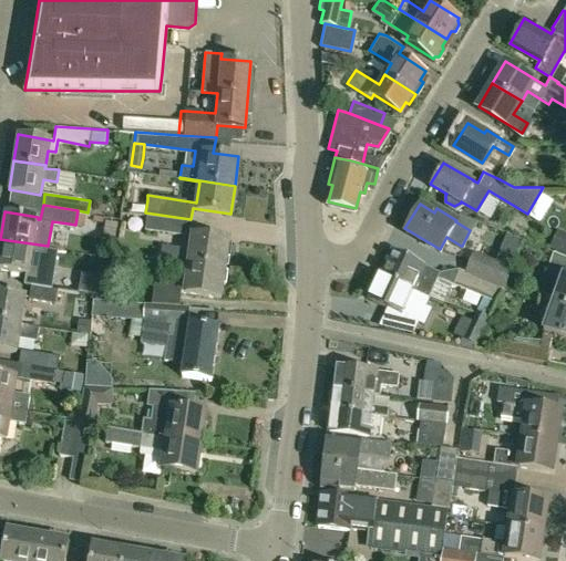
[(188,235),(191,219),(145,213),(143,228),(188,235)]
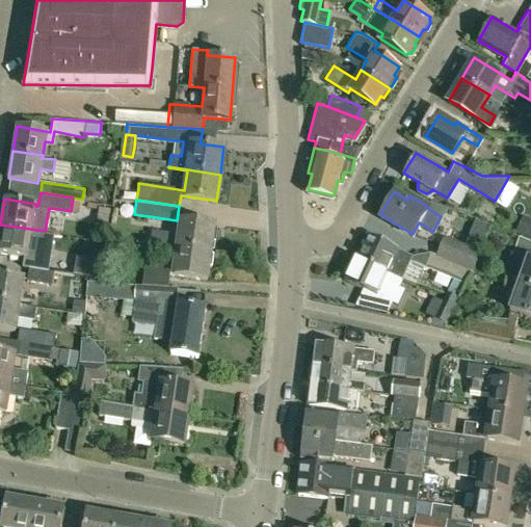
[(530,216),(522,213),(515,231),(530,236),(530,216)]
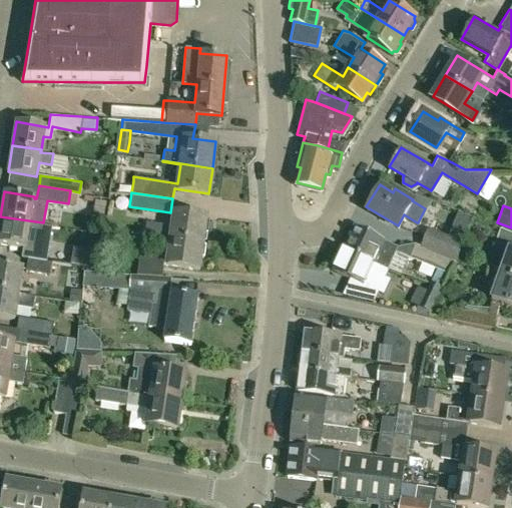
[(171,236),(171,237),(201,241),(204,215),(175,211),(173,223),(146,219),(144,233),(149,234),(171,236)]
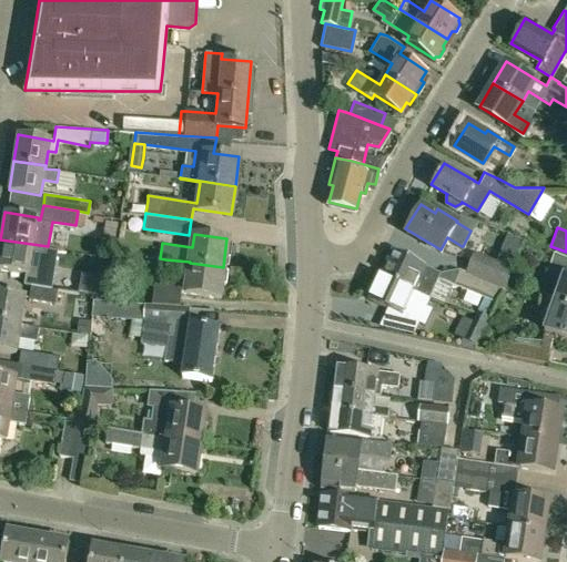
[(48,246),(0,239),(0,267),(29,273),(31,256),(47,258),(48,246)]
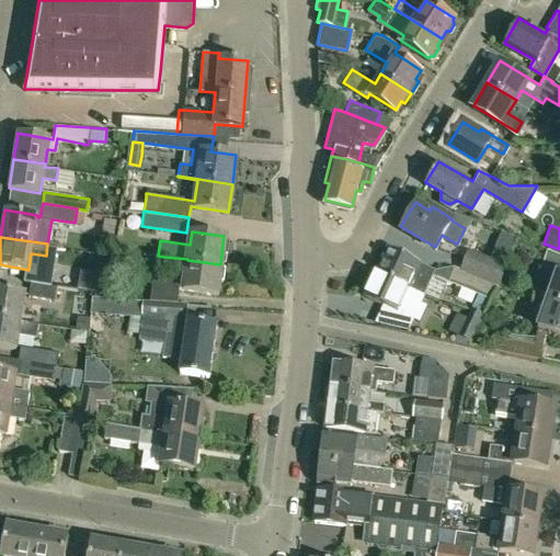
[(408,284),(423,292),(435,268),(388,246),(376,270),(408,284)]
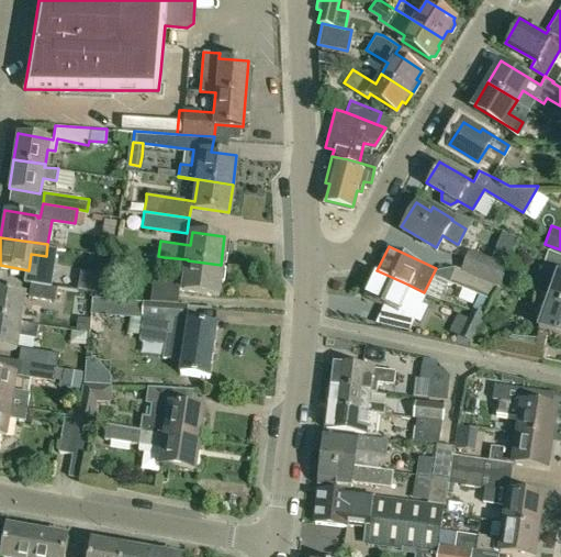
[(541,267),(558,274),(550,292),(535,287),(533,293),(548,300),(548,299),(560,303),(560,252),(548,247),(541,267)]
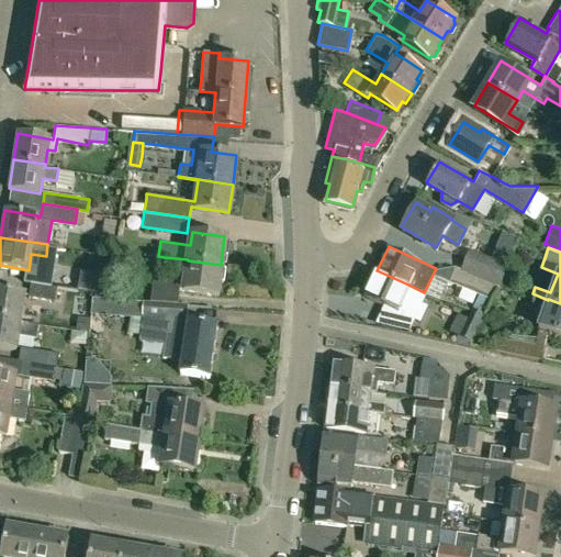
[(470,248),(462,268),(495,282),(498,283),(507,264),(470,248)]
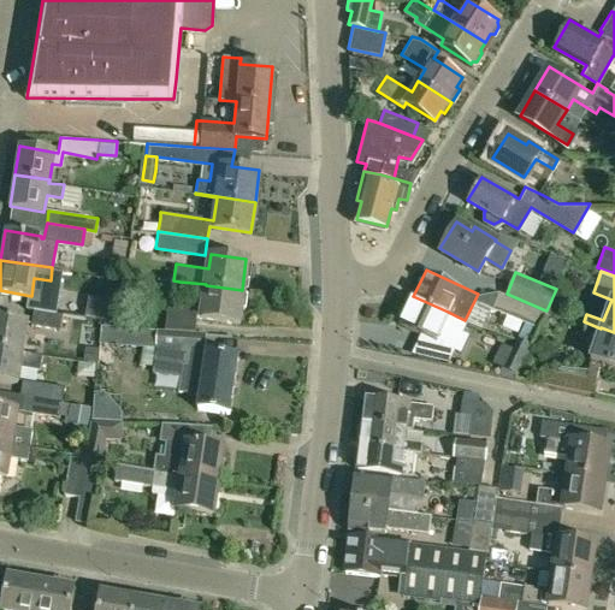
[(237,321),(242,290),(206,285),(202,307),(167,303),(164,327),(164,329),(194,331),(194,329),(195,317),(237,321)]
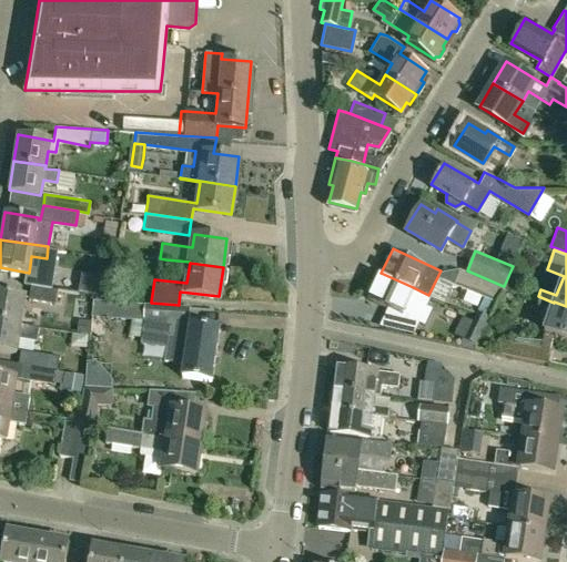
[(452,282),(494,299),(500,285),(467,271),(458,267),(452,282)]
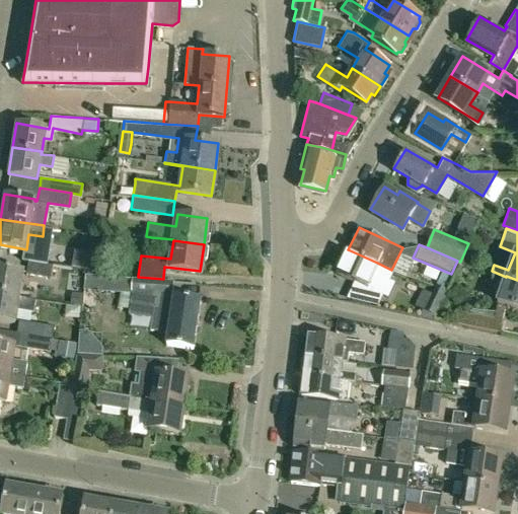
[(393,281),(388,278),(391,270),(377,263),(348,249),(338,272),(386,295),(393,281)]
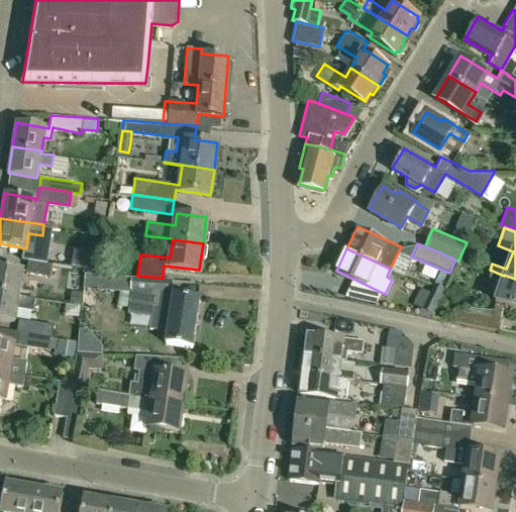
[(57,263),(27,259),(25,271),(50,275),(50,274),(55,275),(57,263)]
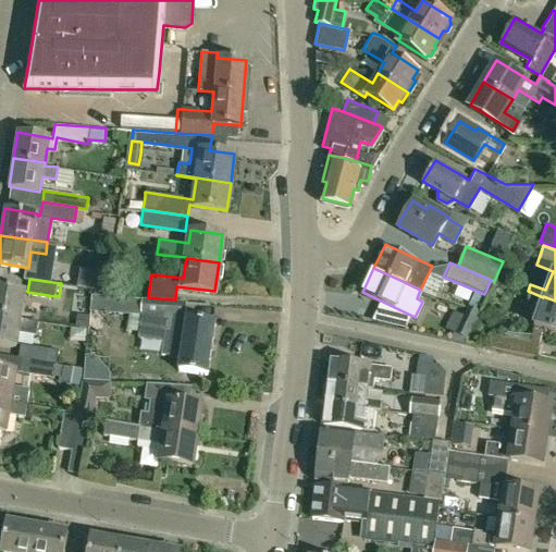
[(0,311),(20,316),(24,291),(0,286),(0,311)]
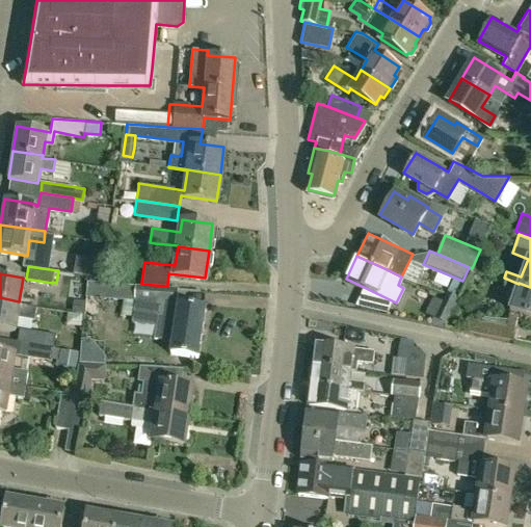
[(141,284),(141,283),(134,282),(87,279),(85,293),(93,293),(133,296),(133,297),(134,297),(131,319),(159,324),(157,337),(171,339),(173,335),(200,339),(205,307),(177,302),(177,299),(178,285),(167,284),(167,286),(141,284)]
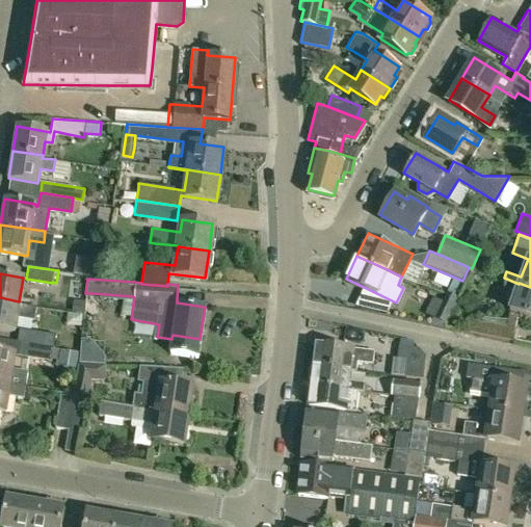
[(513,339),(519,312),(530,316),(530,287),(519,283),(519,284),(509,309),(506,323),(467,315),(463,328),(513,339)]
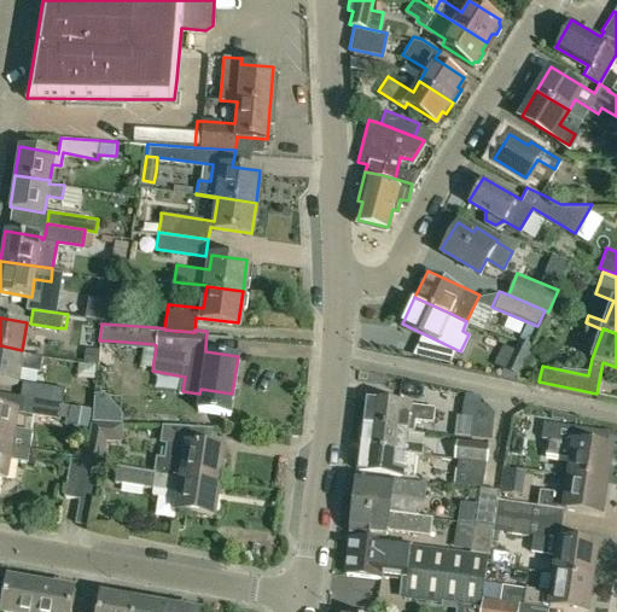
[(501,366),(516,374),(529,347),(514,339),(501,366)]
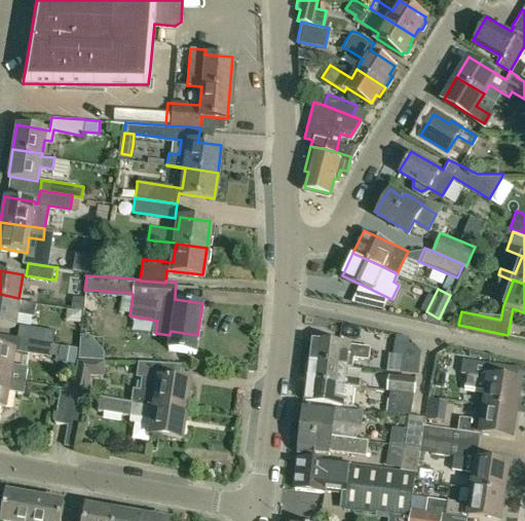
[(19,298),(0,294),(0,323),(14,326),(16,311),(33,314),(35,301),(19,298)]
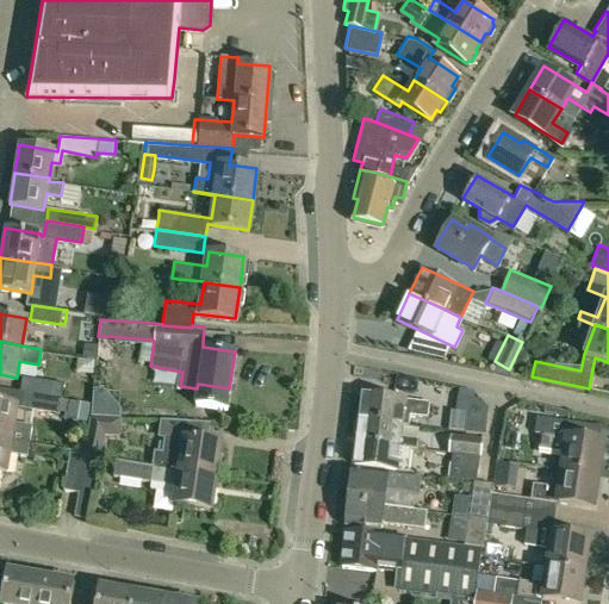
[(19,387),(61,396),(63,380),(22,373),(19,387)]
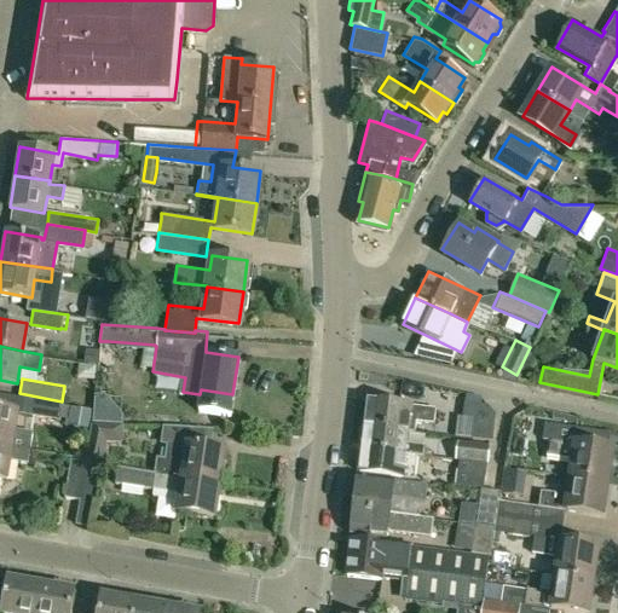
[(62,402),(19,393),(17,410),(59,416),(61,414),(68,415),(69,402),(62,402)]
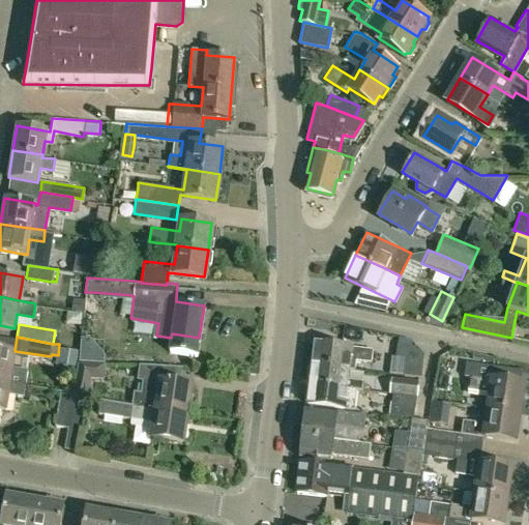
[(355,367),(356,357),(372,359),(373,348),(314,340),(312,361),(349,366),(355,367)]
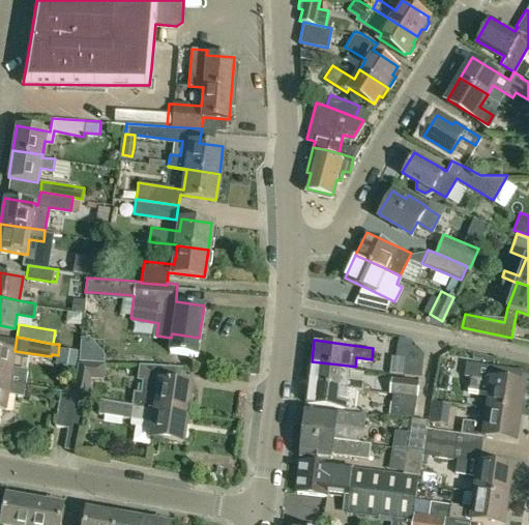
[(406,356),(404,373),(421,375),(423,352),(416,344),(398,342),(395,354),(406,356)]
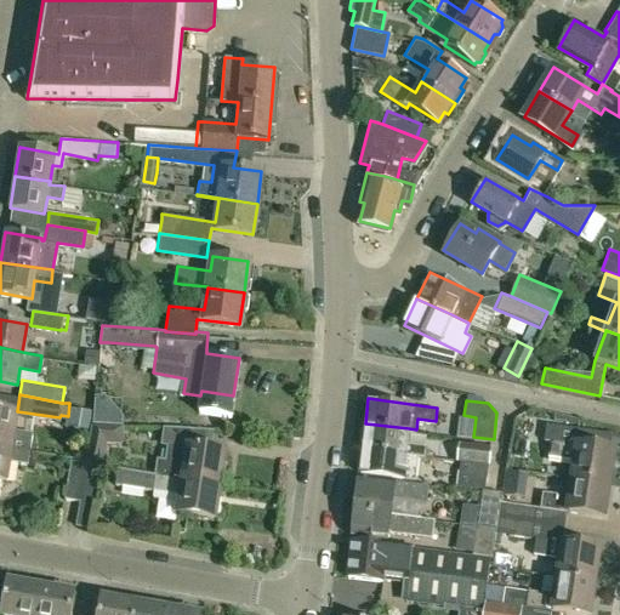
[(32,431),(15,427),(17,411),(0,408),(0,443),(29,448),(32,431)]
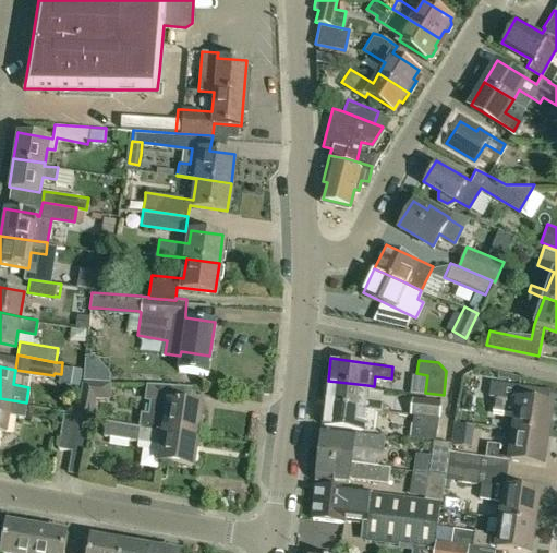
[(110,382),(82,379),(76,413),(93,416),(95,396),(108,398),(110,382)]
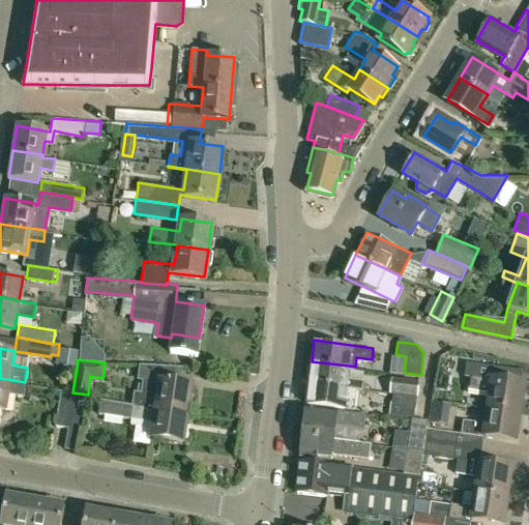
[(470,373),(493,377),(495,363),(467,359),(465,374),(470,374),(470,373)]
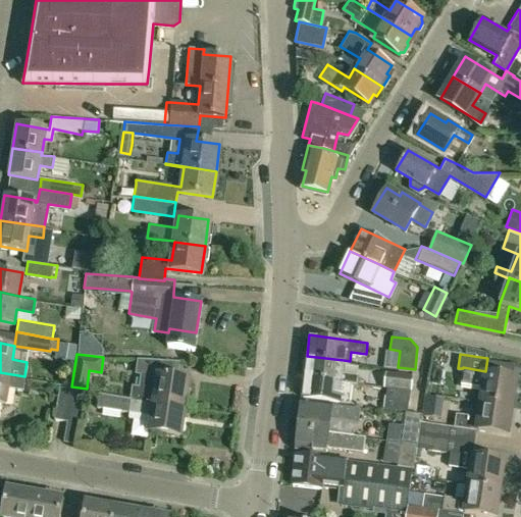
[(357,373),(343,371),(344,360),(307,356),(306,358),(303,358),(302,369),(305,371),(304,374),(351,380),(356,381),(357,373)]
